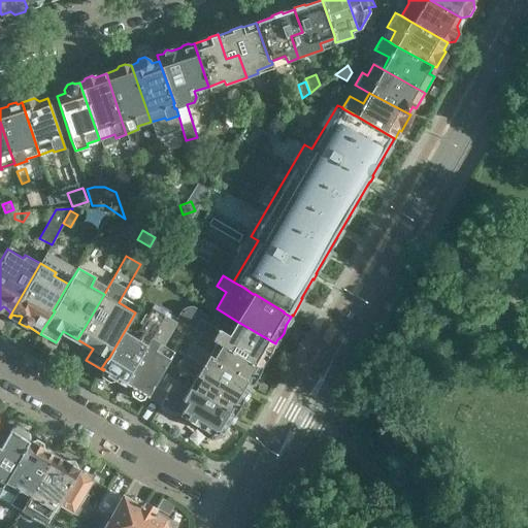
[(211,340),(221,345),(260,369),(265,360),(270,358),(274,355),(274,350),(274,345),(275,343),(236,321),(229,334),(219,329),(197,315),(200,311),(195,308),(190,306),(185,309),(179,319),(211,340)]
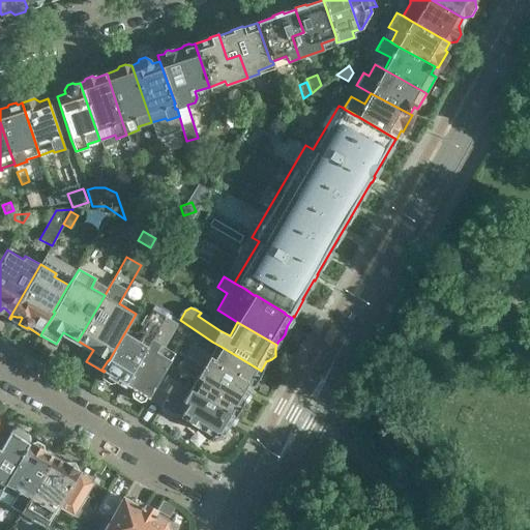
[(105,371),(104,372),(101,375),(102,379),(111,384),(115,382),(117,379),(125,384),(166,316),(152,308),(146,319),(136,314),(109,360),(108,360),(101,370),(105,371)]
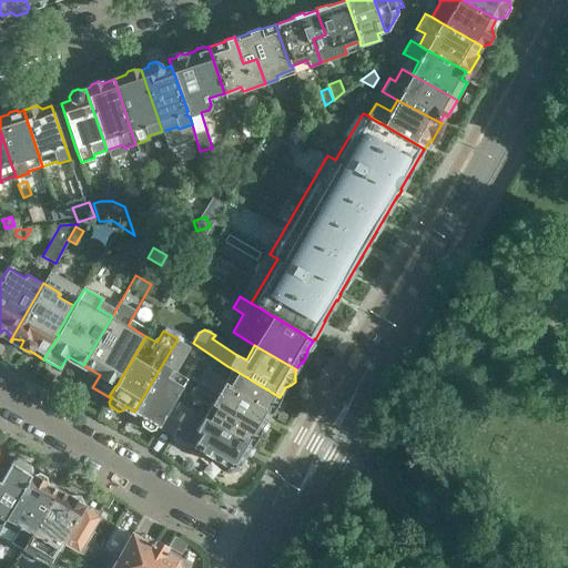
[(178,338),(134,412),(143,417),(141,422),(142,426),(150,430),(155,429),(158,425),(160,426),(169,411),(183,386),(168,376),(172,369),(175,372),(191,346),(178,338)]
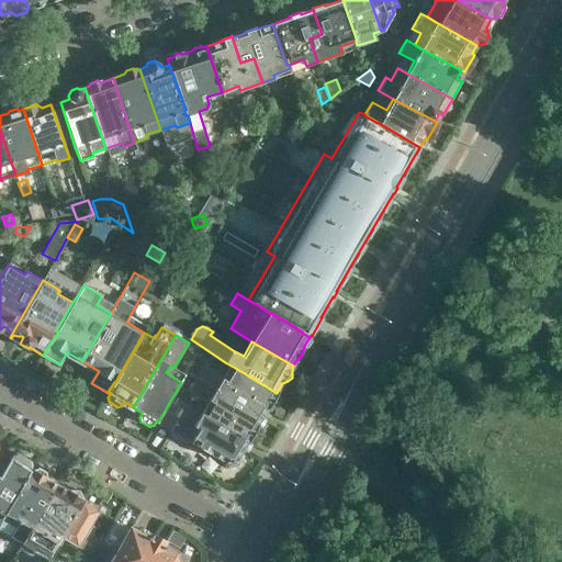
[(228,378),(205,364),(198,378),(261,416),(267,408),(268,409),(270,406),(274,409),(281,398),(276,395),(277,393),(235,368),(228,378)]
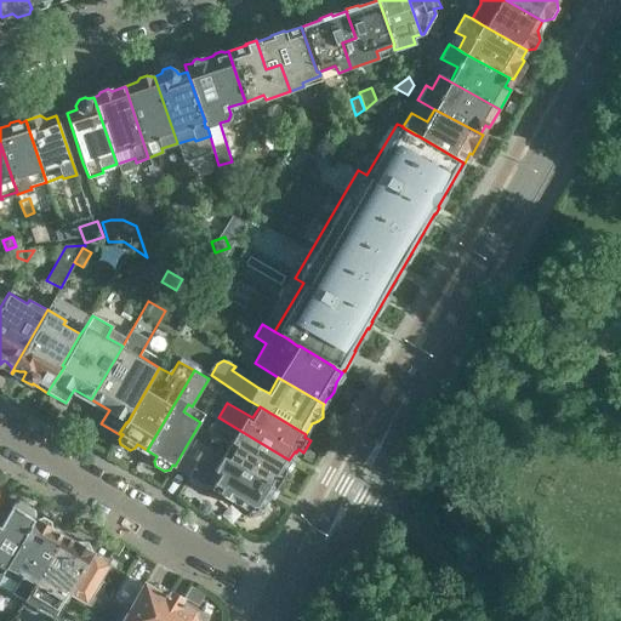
[(283,489),(289,477),(284,473),(285,471),(284,469),(289,460),(218,417),(210,431),(235,446),(228,459),(274,486),(277,485),(283,489)]
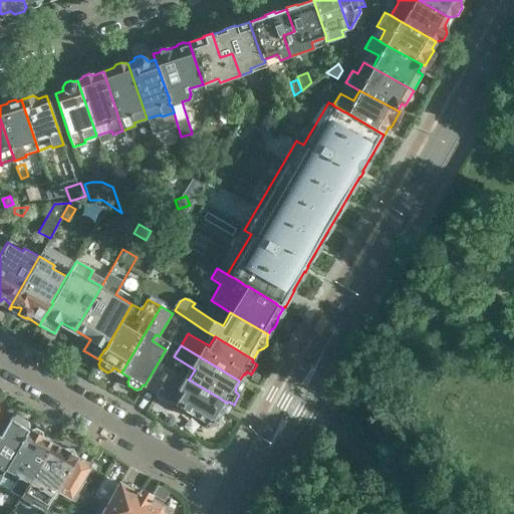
[(145,386),(156,394),(156,395),(157,398),(168,405),(172,403),(206,423),(208,428),(218,425),(217,419),(226,404),(227,404),(227,403),(189,379),(185,376),(184,377),(162,364),(159,369),(167,374),(163,381),(161,380),(163,377),(153,371),(145,386)]
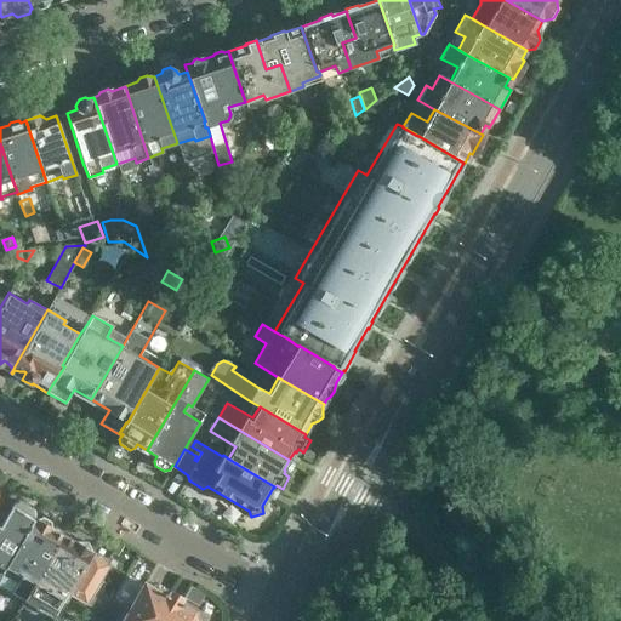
[(0,575),(34,519),(36,516),(35,511),(20,501),(13,503),(4,522),(0,519),(0,575)]
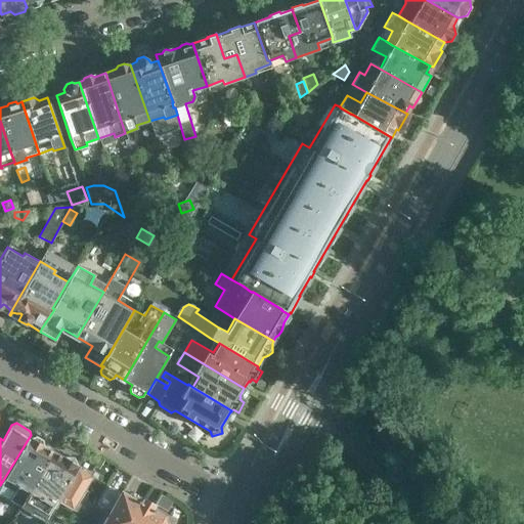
[(29,438),(0,485),(0,486),(24,500),(29,492),(29,491),(52,451),(44,446),(43,440),(36,436),(30,439),(30,438),(29,438)]
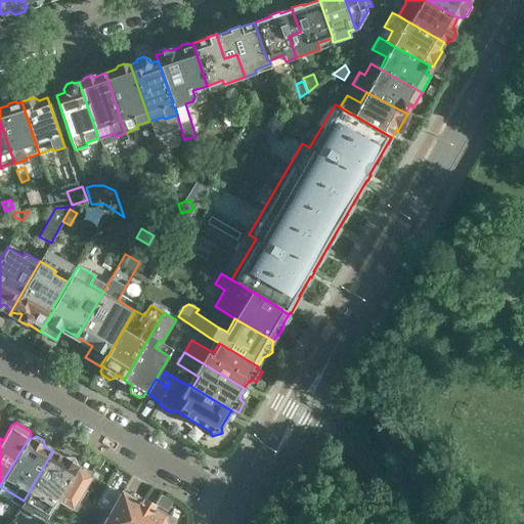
[(29,492),(24,500),(20,507),(32,514),(34,510),(48,519),(55,507),(58,501),(75,474),(79,467),(77,466),(78,465),(73,456),(63,456),(62,457),(52,451),(29,491),(29,492)]
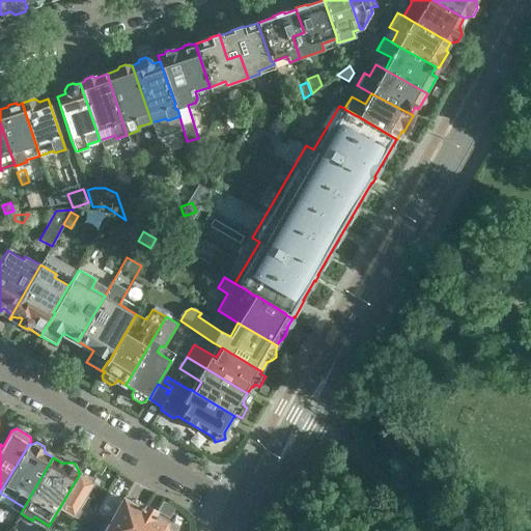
[(76,480),(59,508),(74,516),(81,504),(90,488),(76,480)]
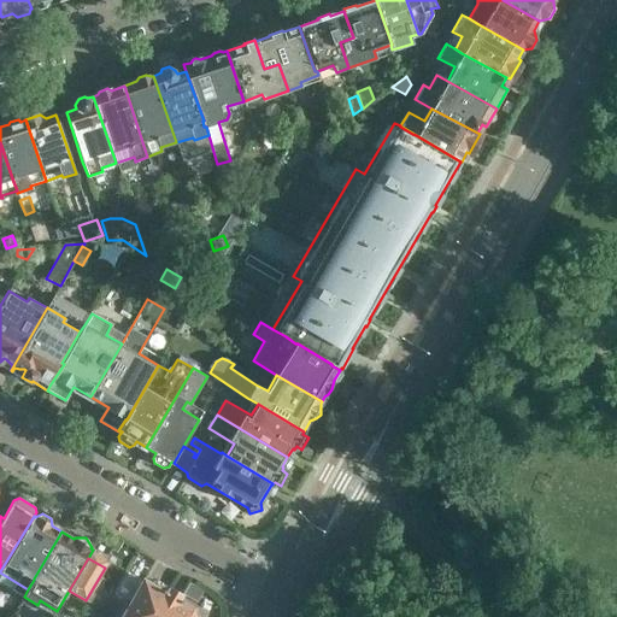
[(94,586),(86,600),(115,616),(197,616),(199,616),(197,607),(192,609),(184,605),(186,603),(181,599),(181,595),(169,588),(164,589),(159,587),(158,588),(145,581),(144,582),(135,577),(128,580),(110,569),(101,583),(98,588),(94,586)]
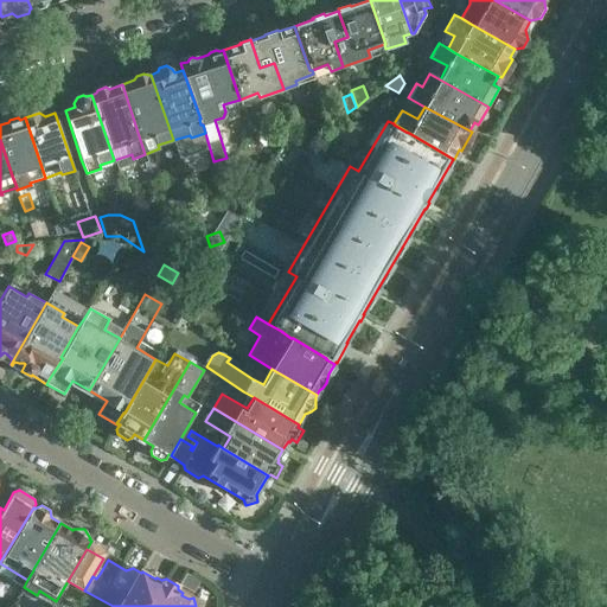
[(198,581),(186,574),(180,585),(192,592),(198,581)]
